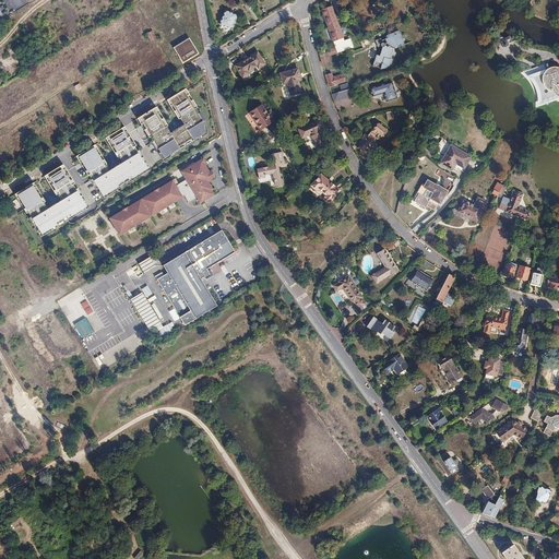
[(253,7),(248,0),(240,0),(247,11),(253,7)]
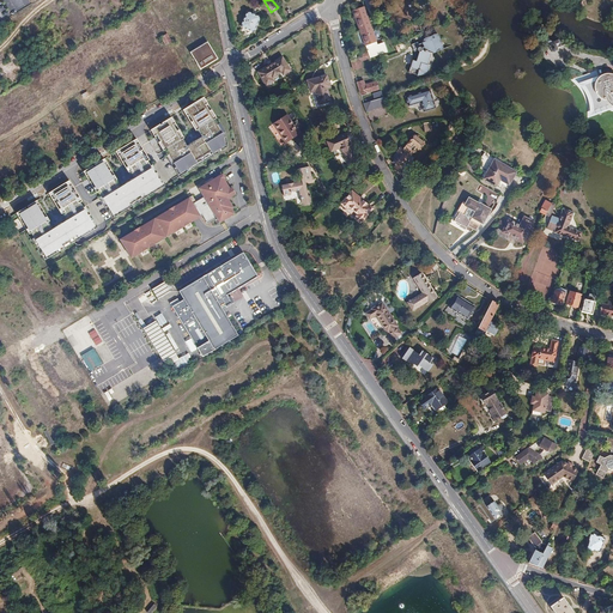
[(377,41),(364,7),(353,11),(365,46),(377,41)]
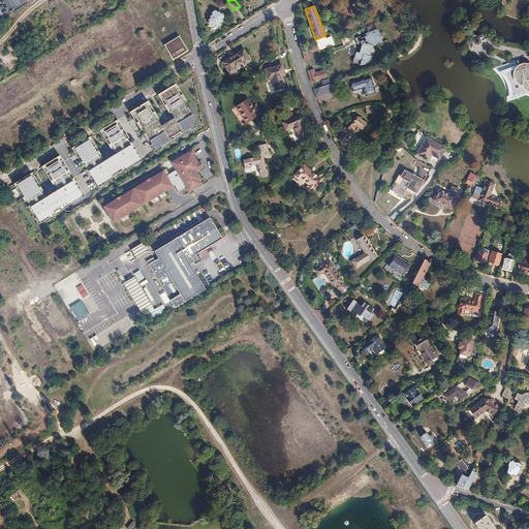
[(225,14),(214,9),(210,19),(211,19),(210,23),(218,27),(220,24),(221,24),(225,14)]
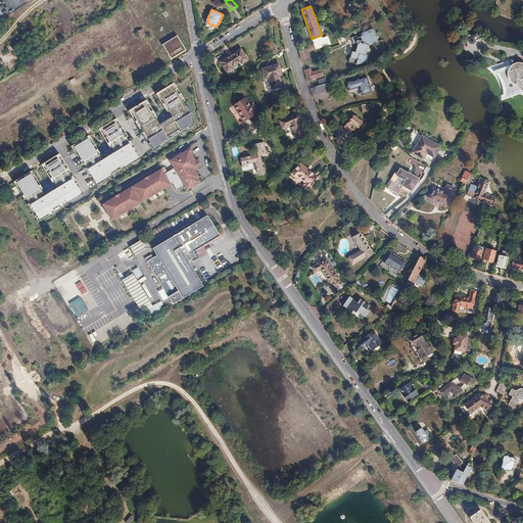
[(145,27),(137,31),(141,37),(142,38),(146,35),(145,33),(148,31),(146,29),(145,27)]
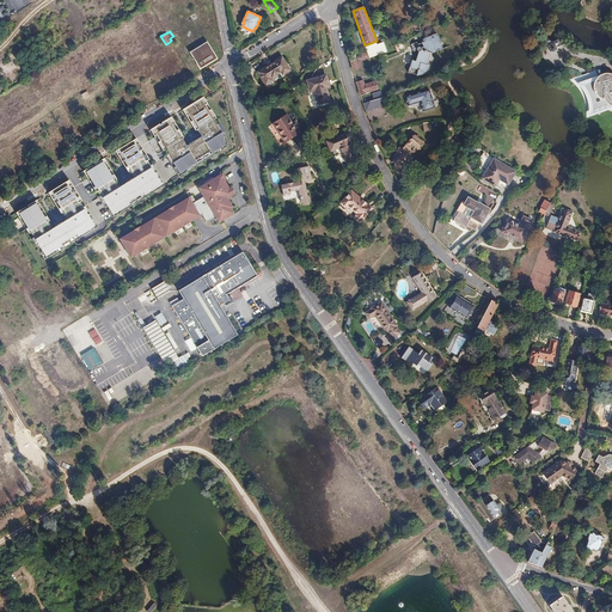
[(428,65),(433,53),(434,53),(445,48),(438,32),(424,38),(426,41),(420,43),(418,42),(412,44),(415,51),(417,50),(418,50),(420,51),(416,61),(414,61),(409,72),(418,75),(421,71),(427,73),(429,67),(429,66),(428,65)]
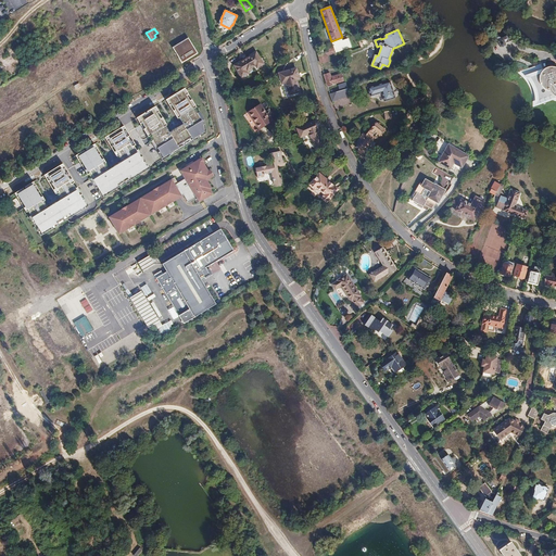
[(505,42),(513,39),(510,35),(502,38),(501,38),(500,37),(498,37),(497,38),(497,39),(501,47),(505,45),(505,42)]
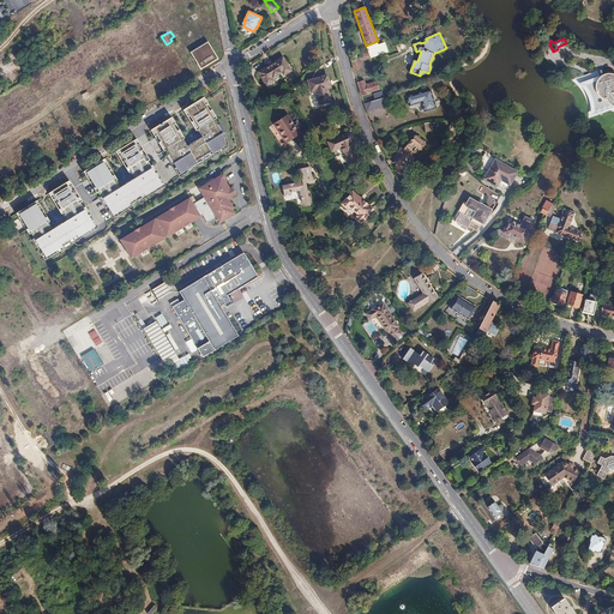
[(208,42),(191,52),(200,68),(217,59),(208,42)]
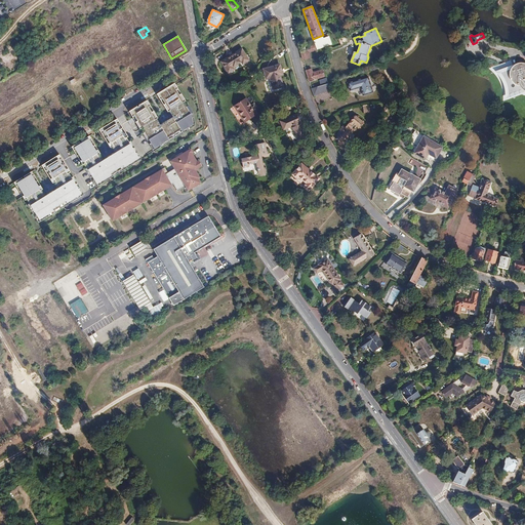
[(242,48),(221,61),(229,72),(234,69),(232,67),(242,59),(244,62),(248,58),(242,48)]
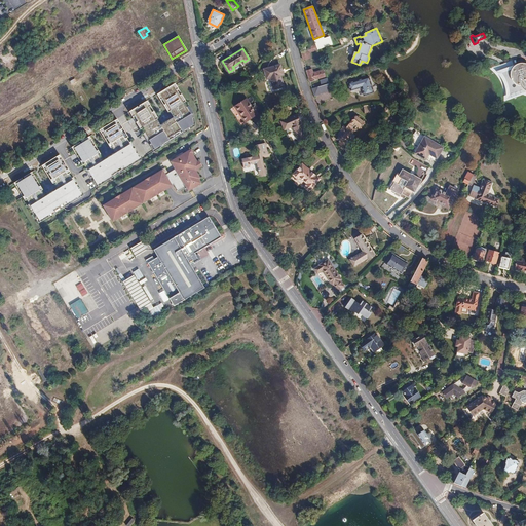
[(504,88),(504,90),(518,85),(519,85),(520,86),(521,86),(522,86),(522,85),(523,83),(525,82),(525,84),(525,65),(524,64),(522,63),(521,63),(519,62),(517,63),(506,66),(506,69),(498,72),(499,74),(500,76),(501,78),(501,80),(502,82),(503,84),(504,88)]
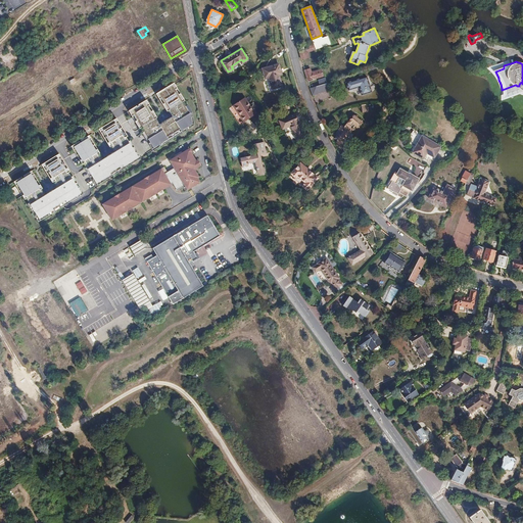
[(279,63),(263,68),(266,78),(270,77),(273,88),(283,85),(279,74),(282,73),(279,63)]
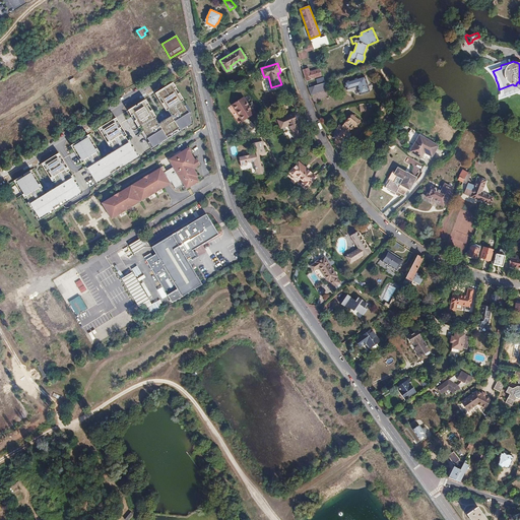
[(322,75),(319,69),(310,72),(309,68),(303,70),(304,71),(305,75),(306,80),(322,75)]
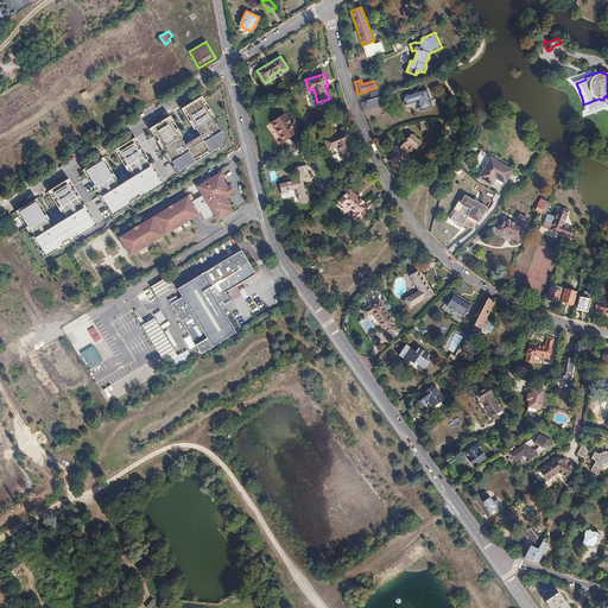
[(426,88),(403,96),(405,105),(418,101),(420,109),(431,107),(426,88)]
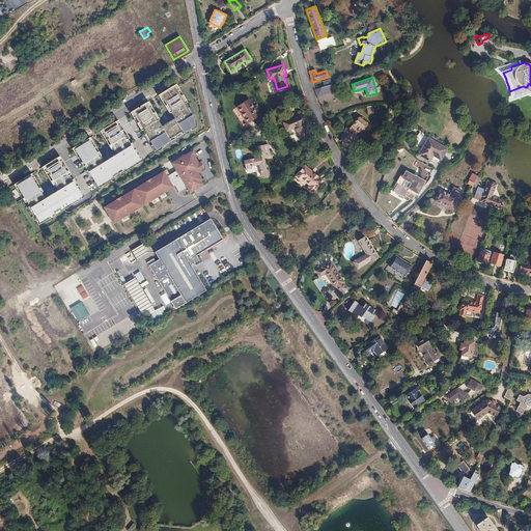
[(150,103),(133,113),(143,131),(145,130),(148,134),(145,135),(157,152),(197,127),(196,117),(190,107),(187,103),(189,102),(178,84),(161,95),(171,112),(173,111),(176,116),(162,124),(159,120),(161,119),(150,103)]
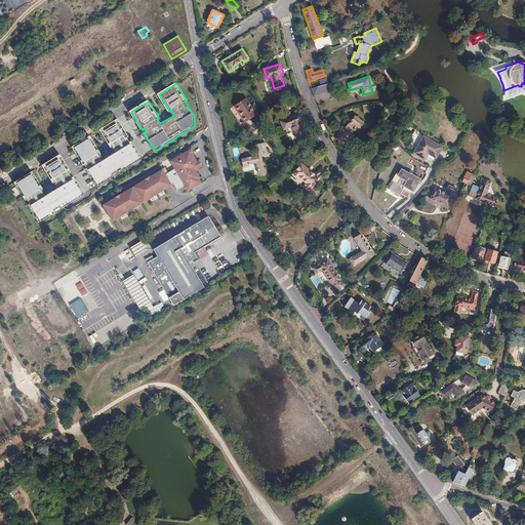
[(330,90),(328,83),(312,88),(313,91),(315,96),(320,94),(320,93),(330,90)]
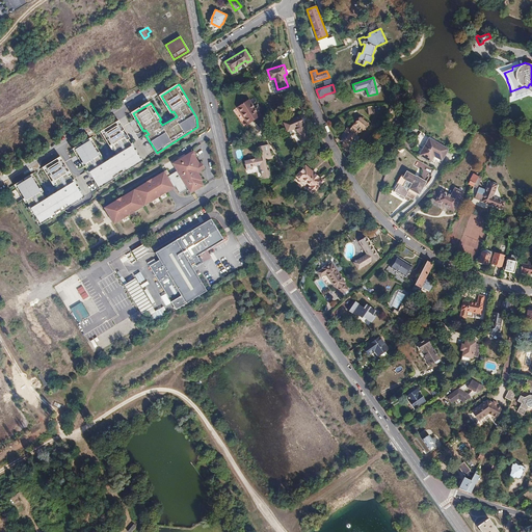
[(237,106),(246,123),(260,115),(257,110),(256,111),(248,100),(237,106)]
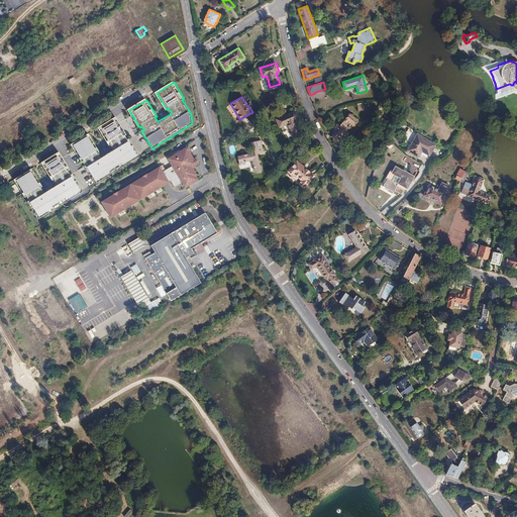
[(294,137),(301,134),(292,112),(276,118),(280,127),(288,124),(294,137)]
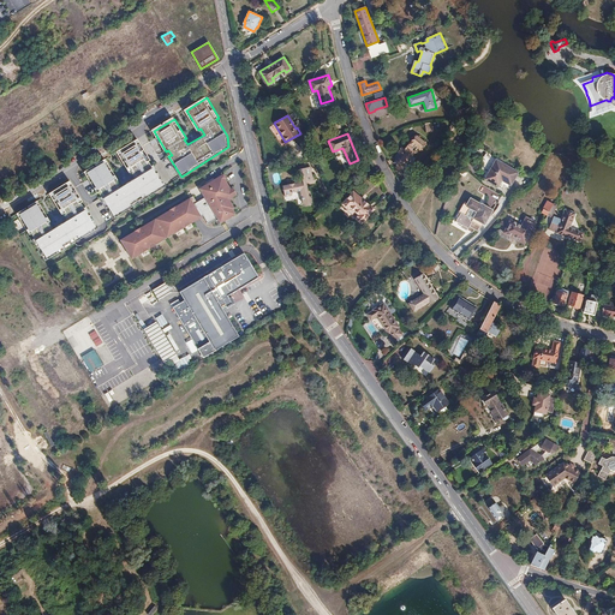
[(407,162),(418,149),(417,149),(421,144),(422,145),(422,147),(424,147),(424,145),(427,143),(428,143),(428,141),(425,141),(422,137),(422,135),(419,133),(418,135),(418,133),(407,148),(408,148),(407,149),(402,147),(400,149),(402,151),(396,160),(395,161),(395,163),(398,165),(396,166),(398,166),(398,168),(399,169),(401,168),(402,169),(402,168),(407,162)]
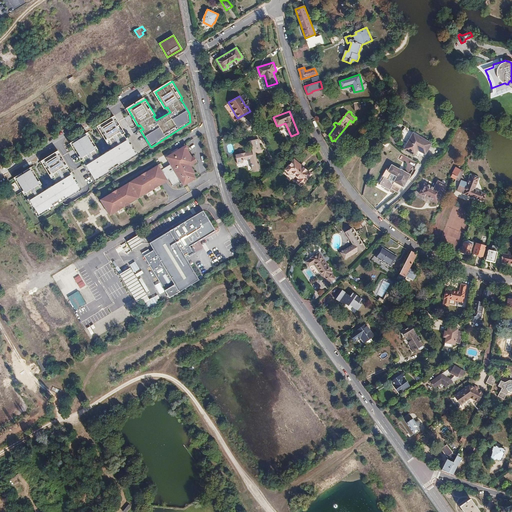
[(88,134),(71,145),(81,161),(84,160),(86,164),(84,166),(95,182),(139,154),(129,137),(127,139),(124,135),(126,133),(116,117),(99,128),(109,144),(111,143),(114,147),(99,156),(97,152),(99,151),(88,134)]
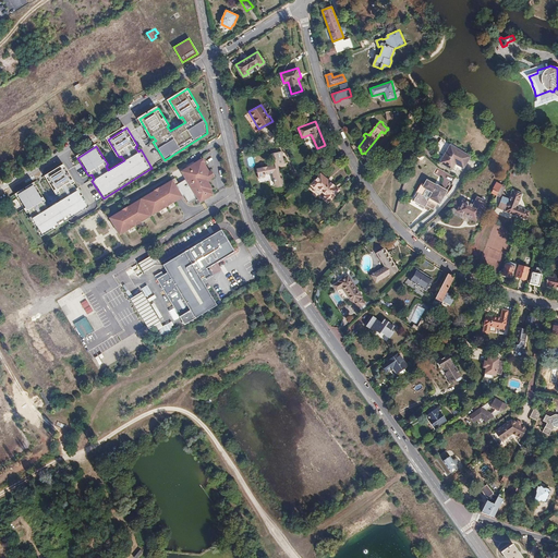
[(463,169),(470,157),(450,145),(440,162),(451,169),(455,164),(463,169)]
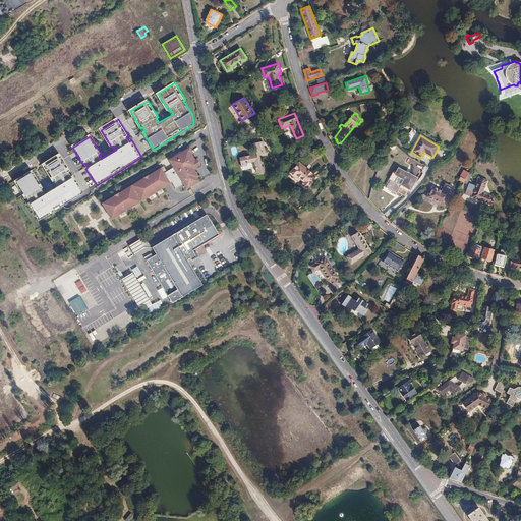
[(248,162),(255,160),(258,171),(261,171),(261,173),(264,173),(263,171),(266,170),(265,166),(266,166),(265,163),(264,164),(264,161),(262,161),(262,159),(262,158),(262,155),(261,153),(267,152),(266,147),(264,148),(263,141),(255,142),(256,149),(257,149),(257,153),(250,154),(250,153),(246,154),(246,156),(241,156),(242,163),(248,162)]
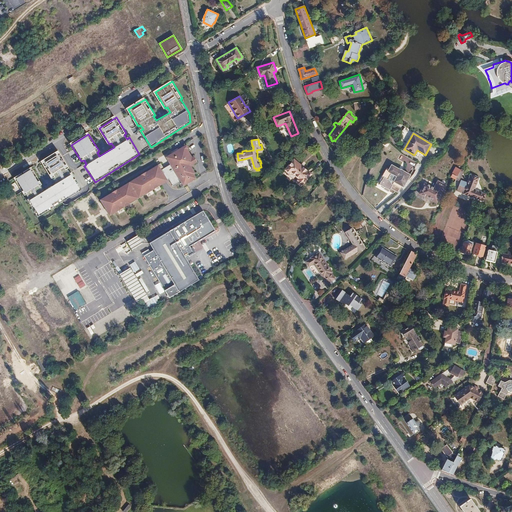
[(186,144),(166,157),(174,171),(175,173),(183,186),(196,178),(194,174),(195,173),(190,166),(197,162),(194,156),(192,157),(187,149),(189,148),(186,144)]
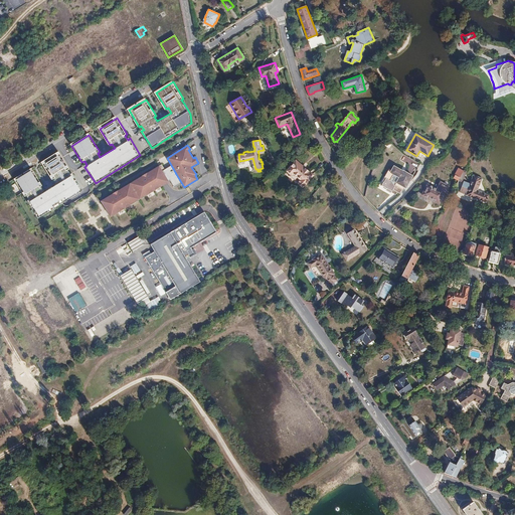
[(31,171),(14,181),(24,198),(26,197),(29,201),(27,203),(37,219),(82,191),(72,174),(70,176),(67,171),(69,170),(59,154),(42,164),(52,181),(54,179),(57,184),(42,193),(39,188),(41,187),(31,171)]
